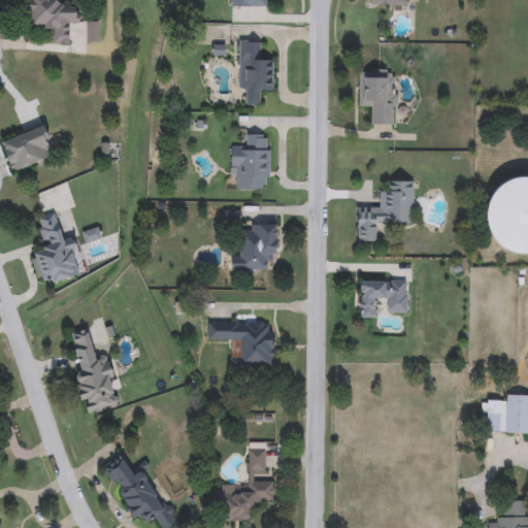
[(69,43),(51,44),(51,23),(29,24),(28,0),(69,0),(69,7),(79,6),(79,24),(68,24),(69,43)]
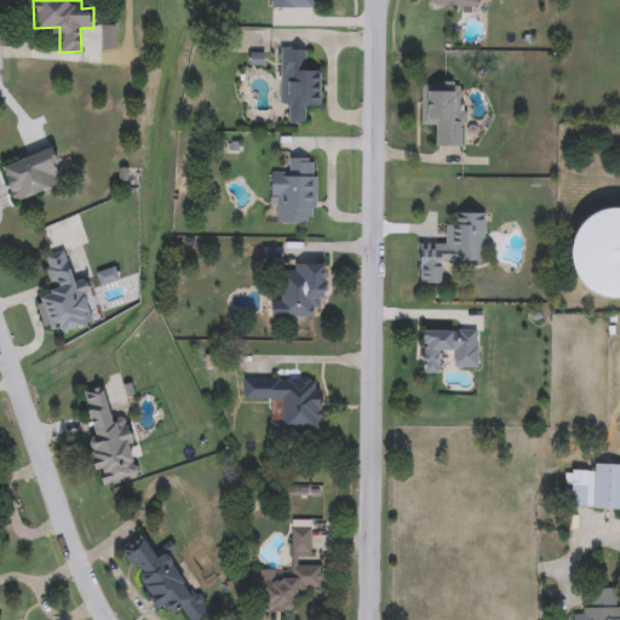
[(101,50),(101,26),(114,26),(114,50),(101,50)]
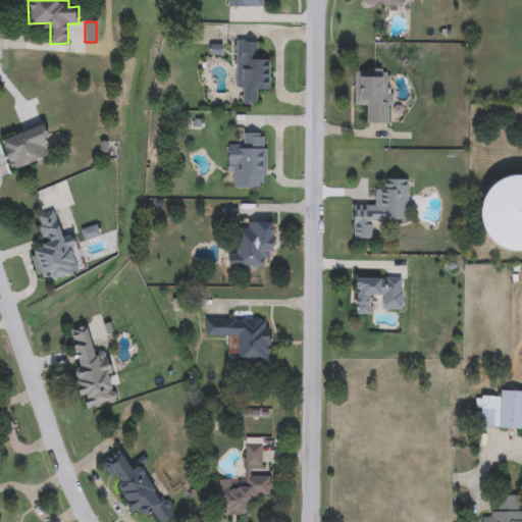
[(245,103),(245,92),(236,92),(237,41),(258,42),(258,60),(269,60),(269,93),(257,93),(257,103),(245,103)]
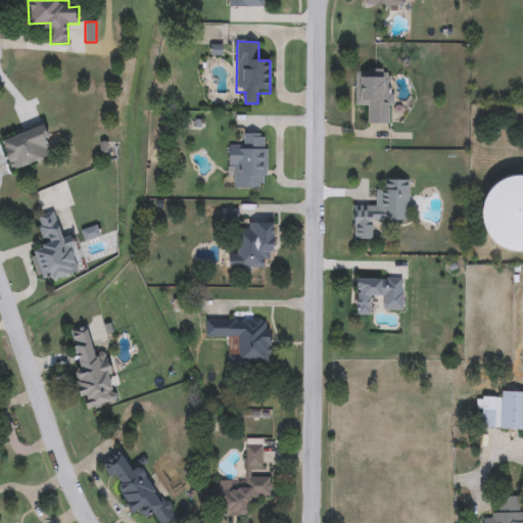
[(391,125),(365,124),(366,103),(354,103),(355,70),(392,70),(391,125)]
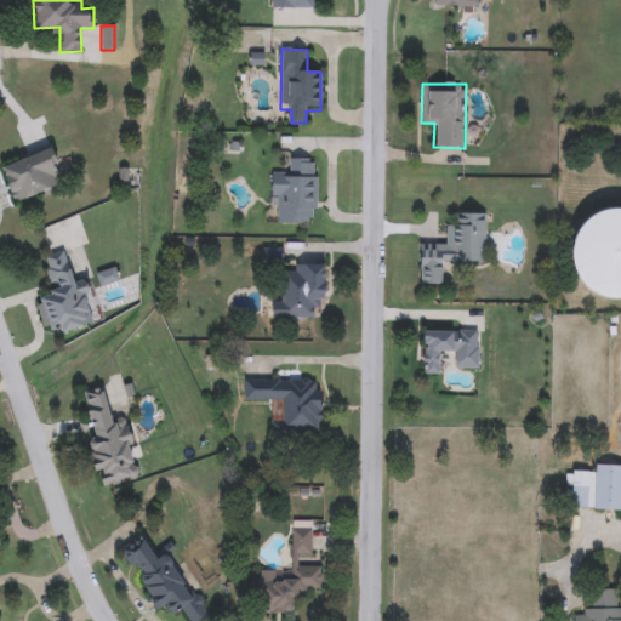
[(0,166),(52,148),(61,172),(52,175),(57,187),(13,203),(0,166)]
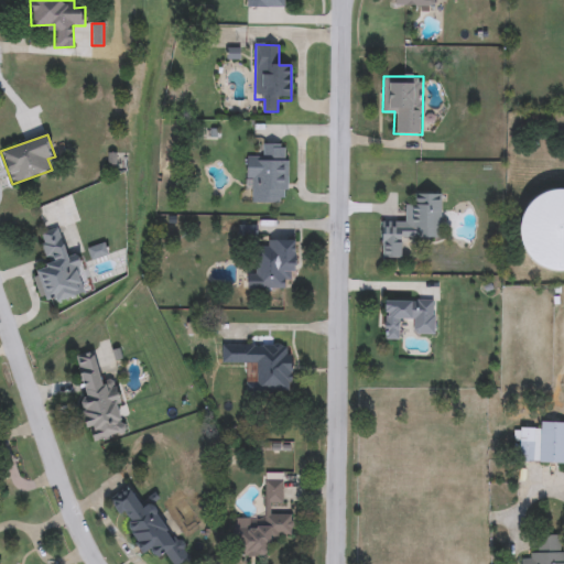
[(288,193),(279,193),(279,204),(257,204),(256,192),(247,193),(246,155),(259,155),(259,144),(288,144),(288,193)]
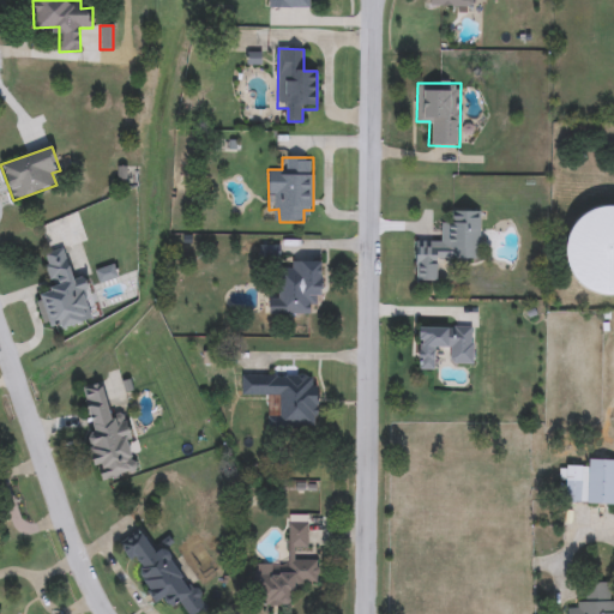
[(613,299),(609,300),(595,298),(582,290),(571,278),(566,264),(565,250),(570,235),(578,223),(591,214),(606,210),(613,210),(613,299)]
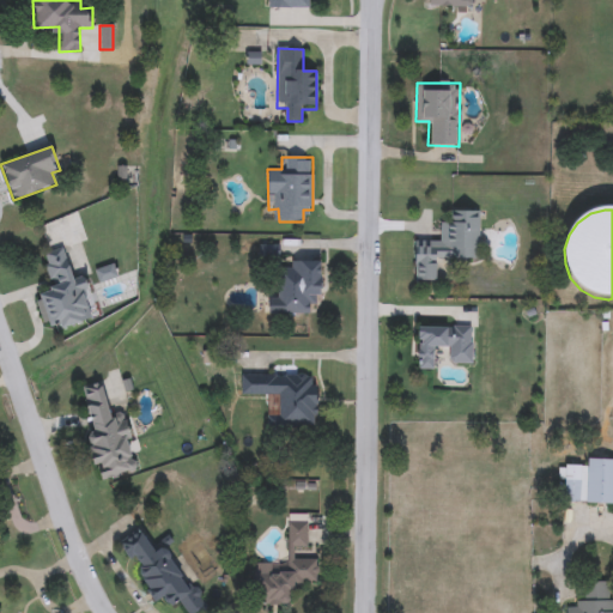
[(479,211),(479,258),(437,258),(437,280),(414,280),(414,240),(439,240),(439,223),(451,223),(451,211),(479,211)]
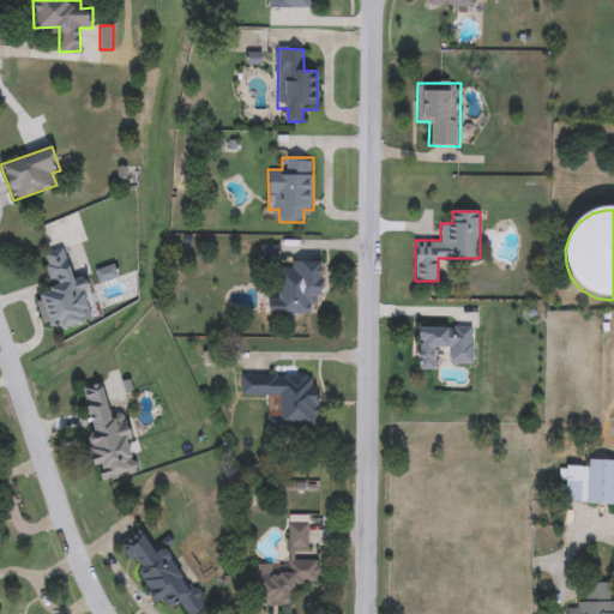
[(42,324),(35,296),(53,292),(43,254),(62,248),(72,281),(83,278),(95,319),(59,330),(55,320),(42,324)]
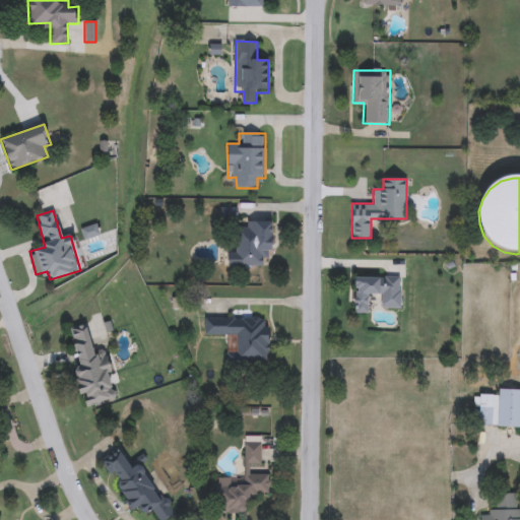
[(235,266),(235,230),(245,230),(245,221),(273,221),(273,256),(262,256),(262,266),(235,266)]
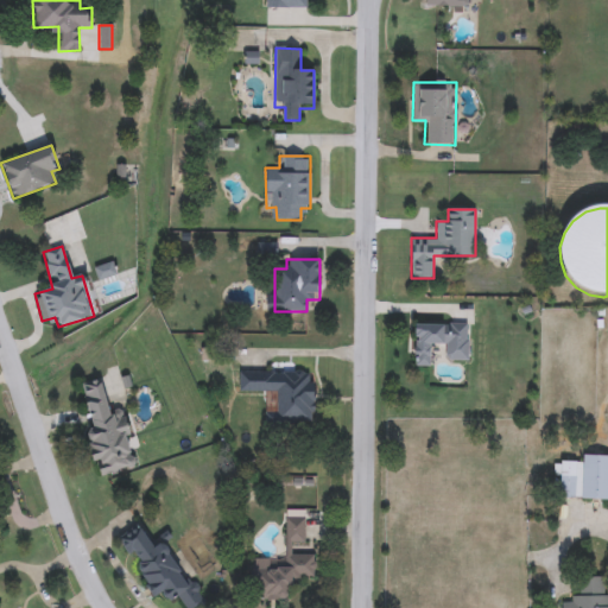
[(429,367),(413,366),(415,322),(469,323),(469,360),(445,360),(445,347),(430,347),(429,367)]
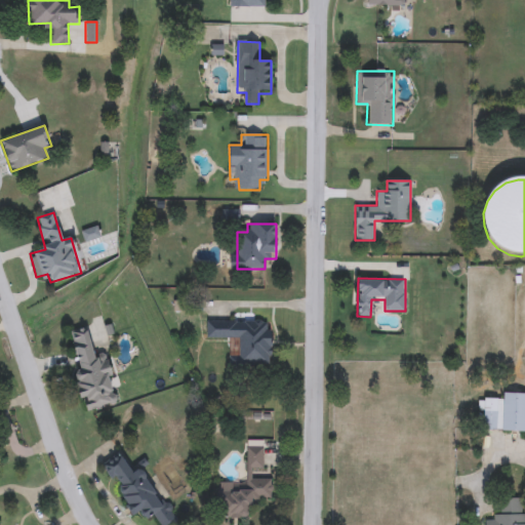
[(206,340),(206,320),(272,320),(272,366),(230,366),(230,356),(239,356),(239,340),(206,340)]
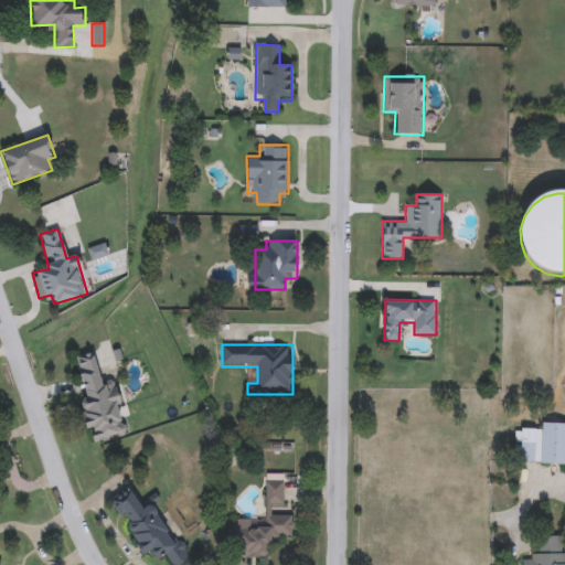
[(72,358),(94,351),(103,384),(113,381),(127,434),(94,441),(72,358)]
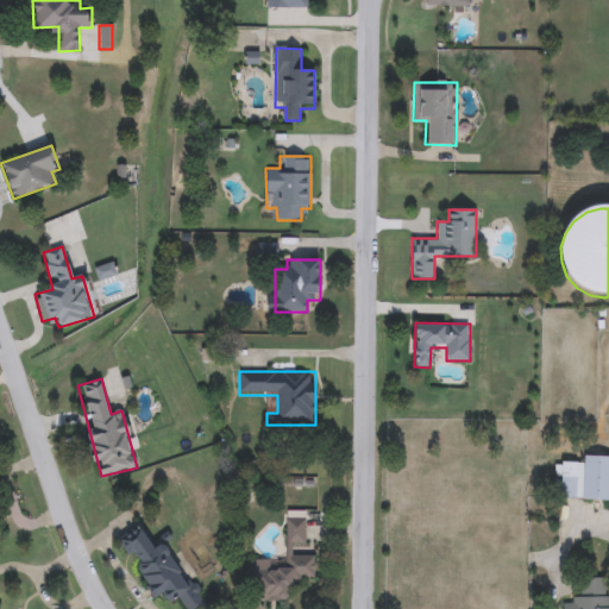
[(584,464),(584,456),(608,456),(608,500),(560,498),(562,463),(584,464)]
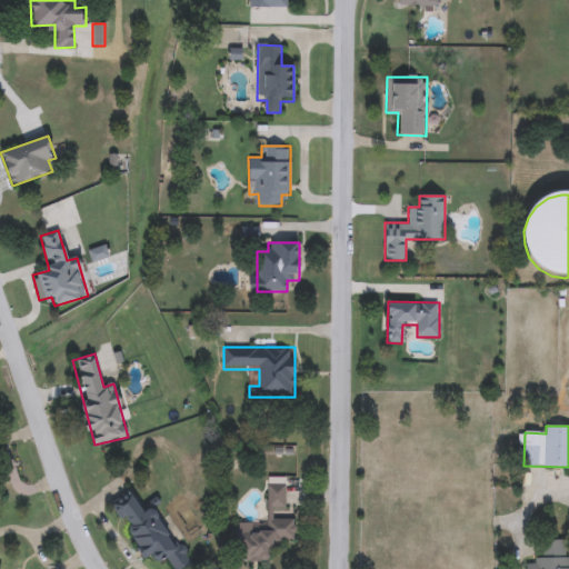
[(285,477),(285,508),(269,508),(269,477),(285,477)]
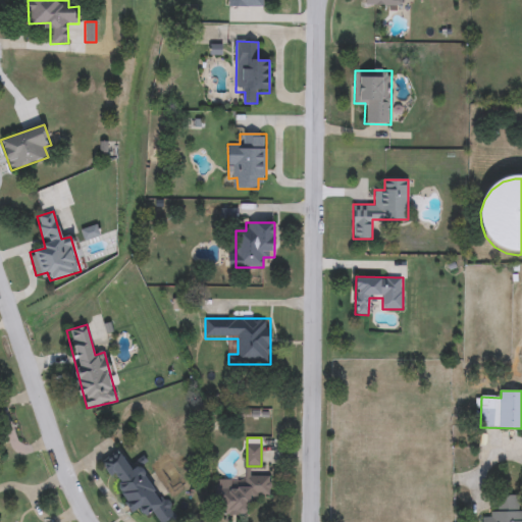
[(101,461),(118,450),(131,470),(142,463),(174,517),(165,521),(159,521),(153,511),(144,517),(140,510),(133,514),(101,461)]
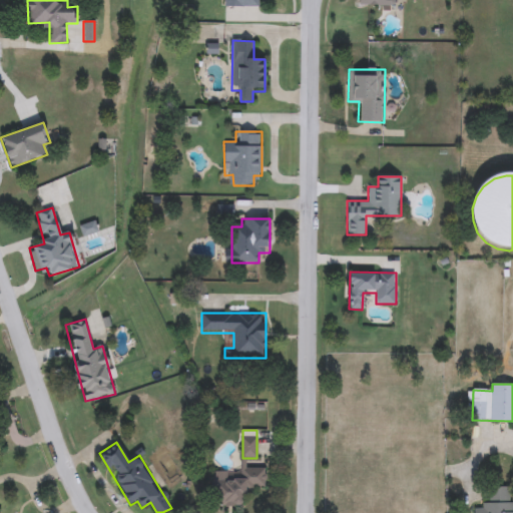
[(266,468),(266,487),(246,487),(246,506),(212,506),(212,473),(240,474),(240,467),(266,468)]
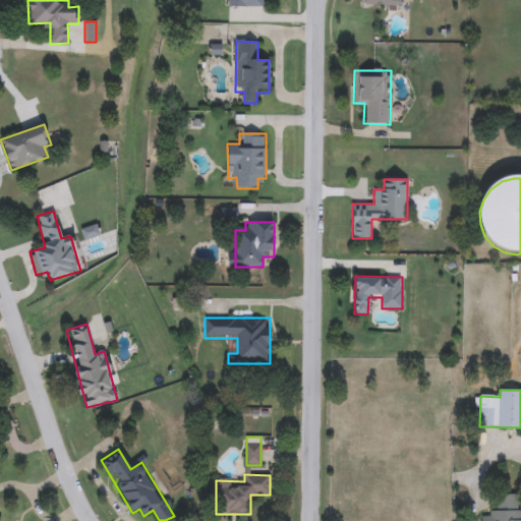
[(520,520),(480,520),(480,516),(495,516),(494,495),(517,494),(517,514),(520,514),(520,520)]
